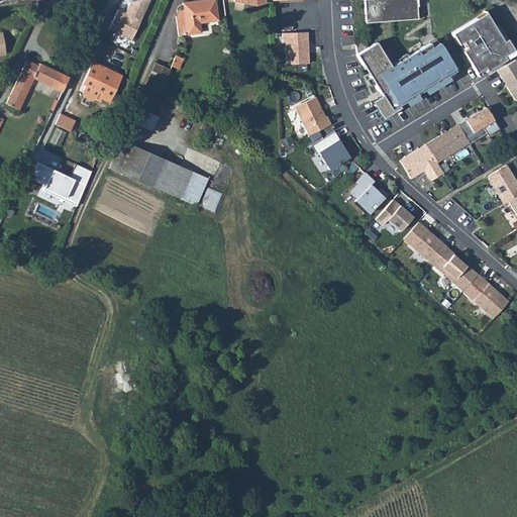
[(148,0),(134,0),(128,1),(124,10),(117,7),(107,28),(131,39),(148,0)]
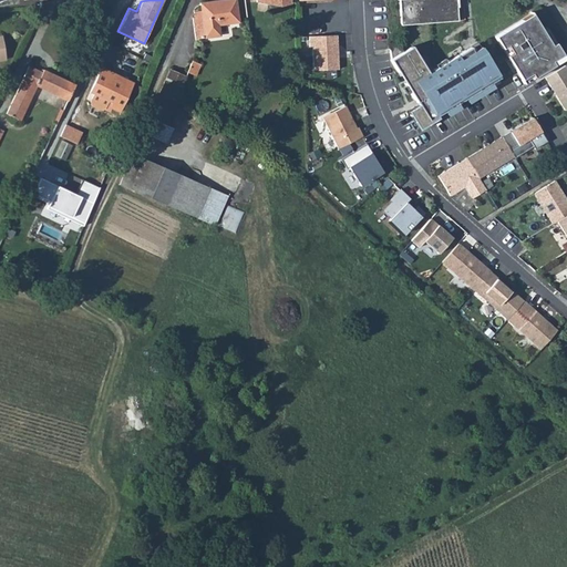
[(238,22),(235,0),(227,0),(200,4),(200,11),(194,12),(195,18),(193,18),(196,39),(202,39),(202,35),(204,35),(205,38),(219,37),(218,26),(238,22)]
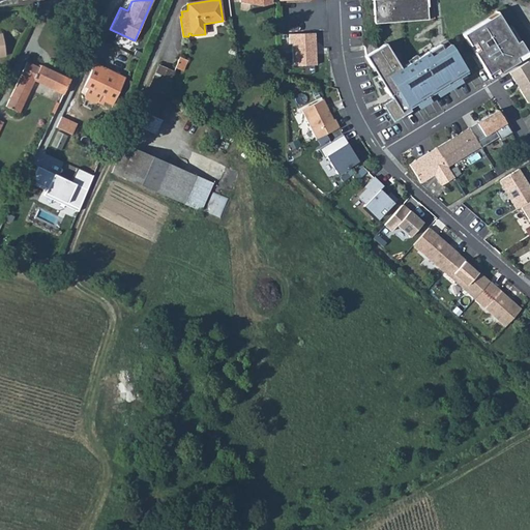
[(370,0),(373,23),(428,18),(425,0),(370,0)]
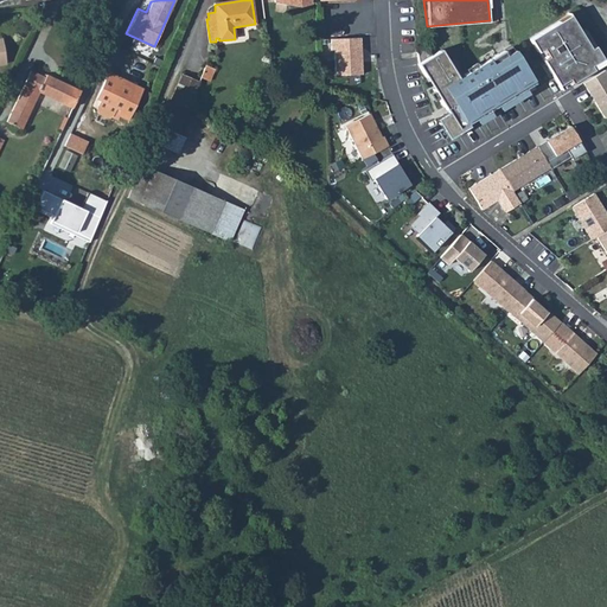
[(566,12),(526,38),(535,51),(541,48),(545,56),(541,58),(550,74),(561,66),(569,81),(590,66),(588,63),(600,55),(592,43),(588,46),(566,12)]
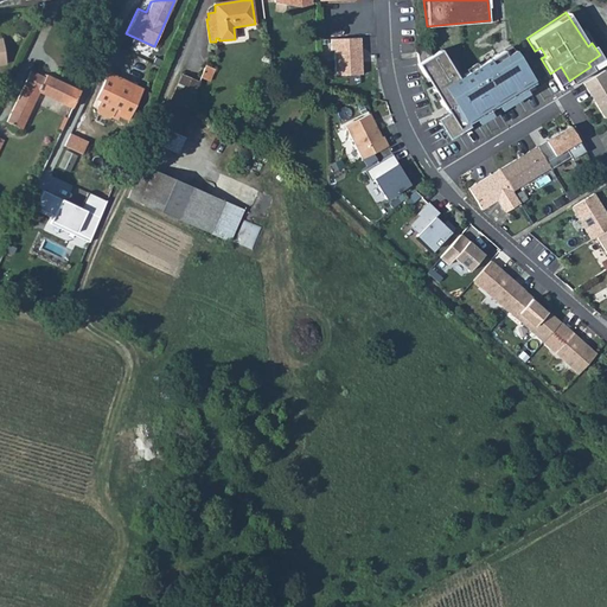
[(360,38),(331,39),(331,51),(334,51),(336,76),(362,74),(360,38)]
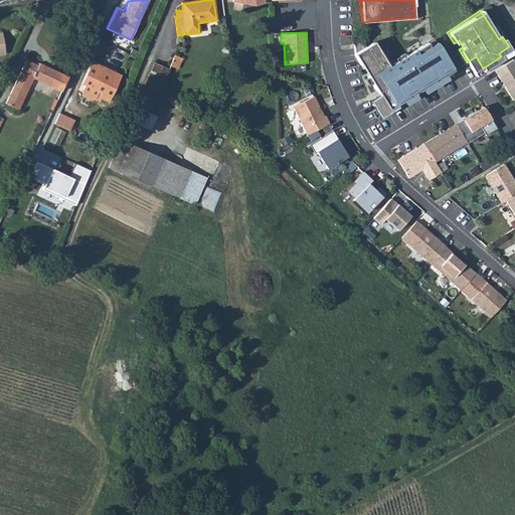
[(353,40),(355,53),(354,54),(360,64),(364,61),(371,72),(367,75),(379,96),(374,99),(383,113),(454,70),(437,42),(430,46),(427,42),(389,66),(374,42),(366,47),(361,39),(353,40)]
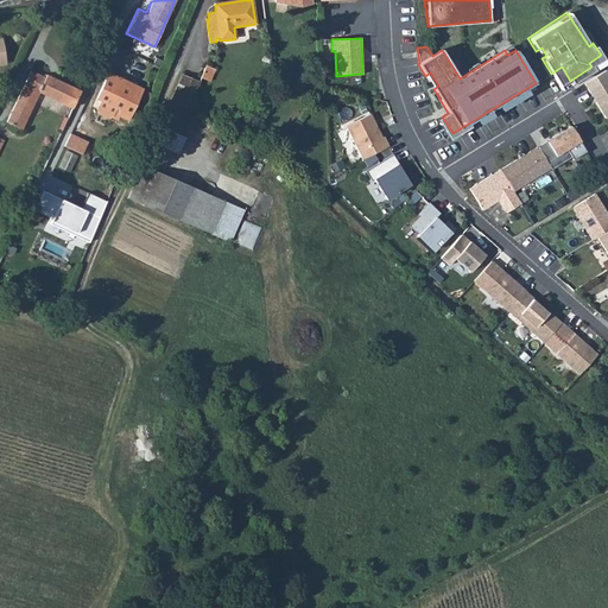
[(201,77),(209,81),(215,69),(206,65),(201,77)]
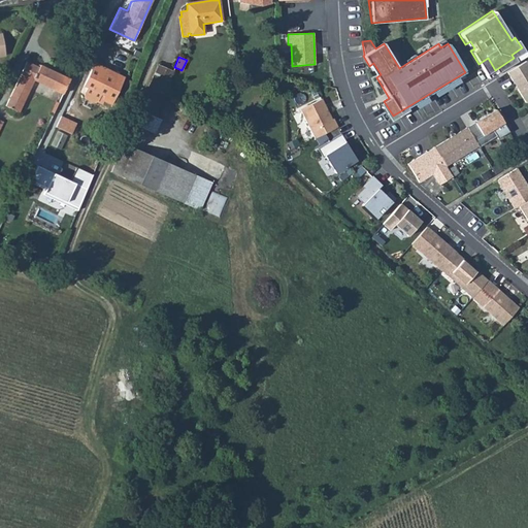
[(527,65),(524,58),(505,70),(525,100),(527,98),(527,65)]
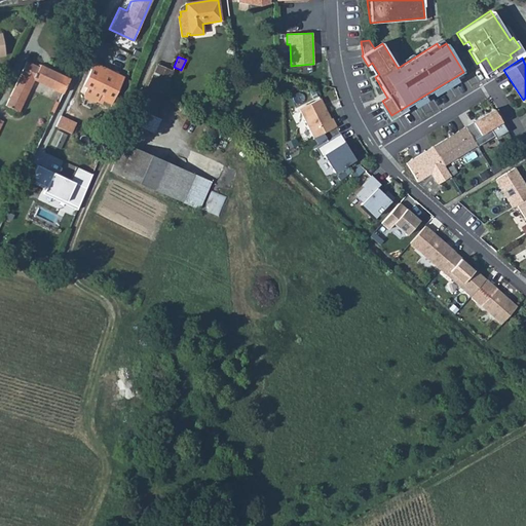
[(5,106),(19,112),(33,80),(62,94),(69,78),(40,65),(39,67),(26,61),(5,106)]
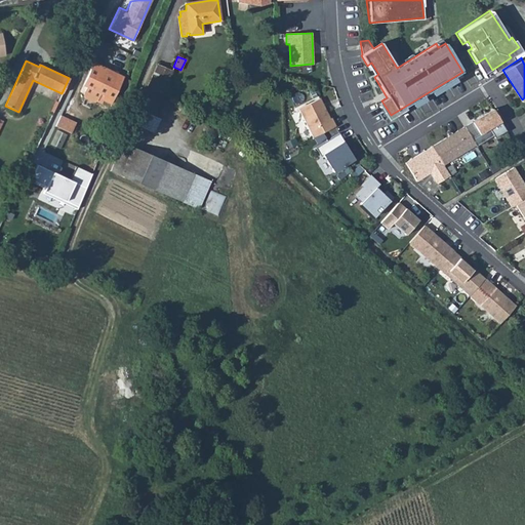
[(93,63),(83,85),(86,87),(83,94),(84,97),(92,102),(96,101),(99,93),(103,95),(102,99),(110,104),(117,88),(119,90),(125,93),(131,81),(122,77),(122,76),(93,63)]
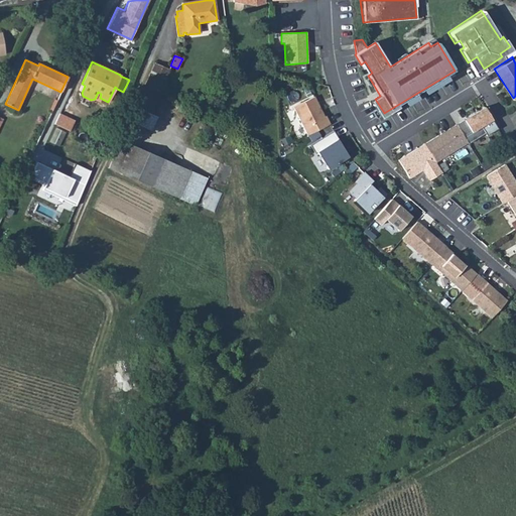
[(138,108),(153,115),(160,98),(157,97),(169,70),(155,62),(135,107),(138,108)]
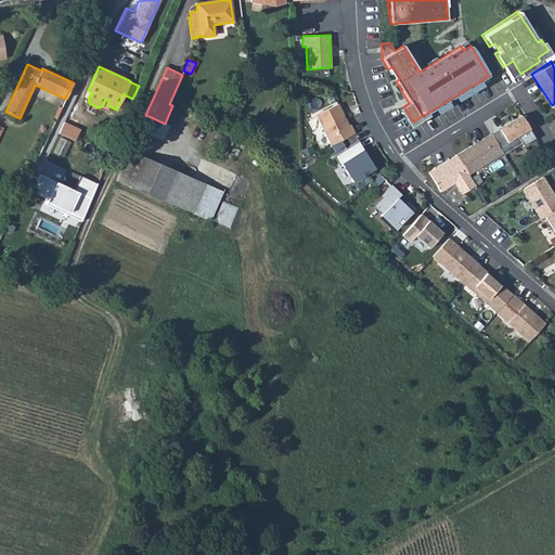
[(339,104),(317,115),(331,145),(355,134),(350,125),(349,126),(339,104)]
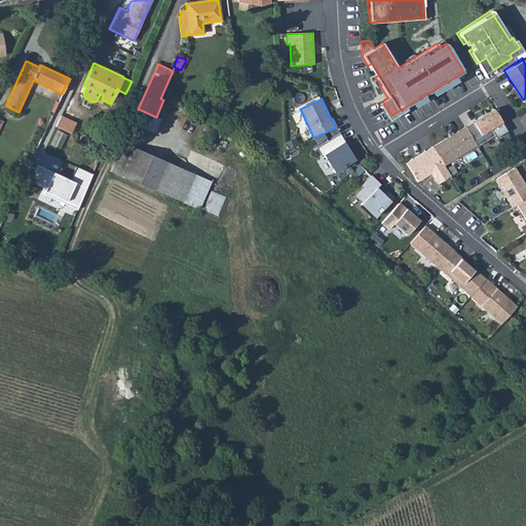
[(495,109),(473,122),(481,135),(473,140),(477,146),(478,147),(495,137),(496,139),(509,132),(495,109)]
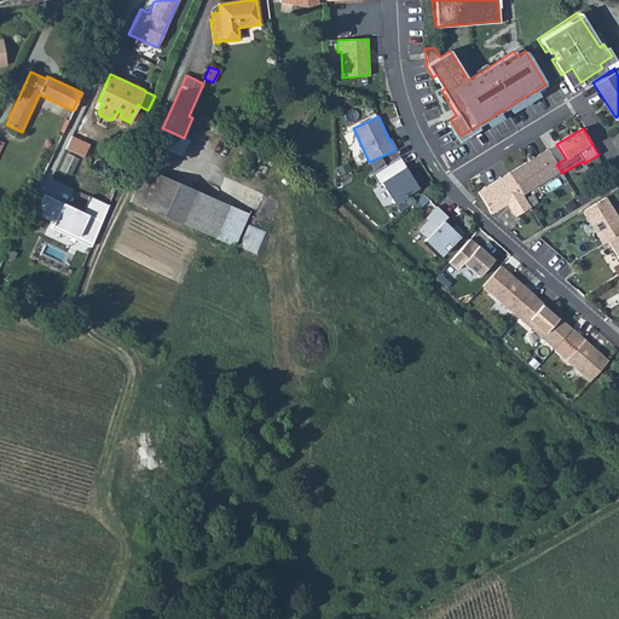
[(166,129),(158,146),(180,155),(186,139),(184,138),(166,129)]
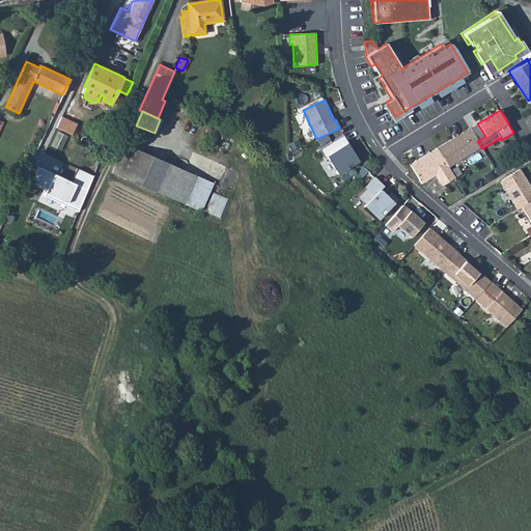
[(62,115),(58,126),(73,132),(77,121),(62,115)]
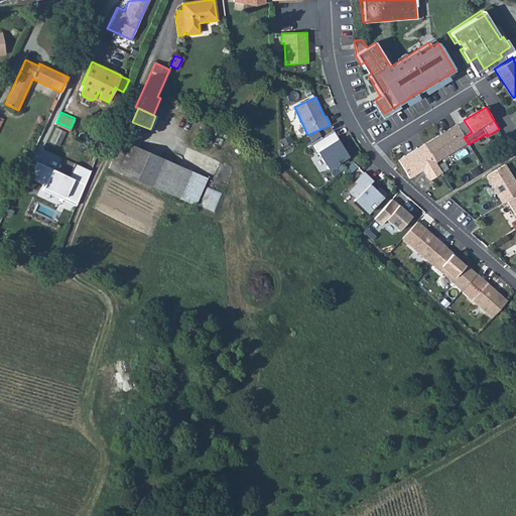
[(457,124),(424,144),(435,163),(468,143),(464,137),(457,124)]
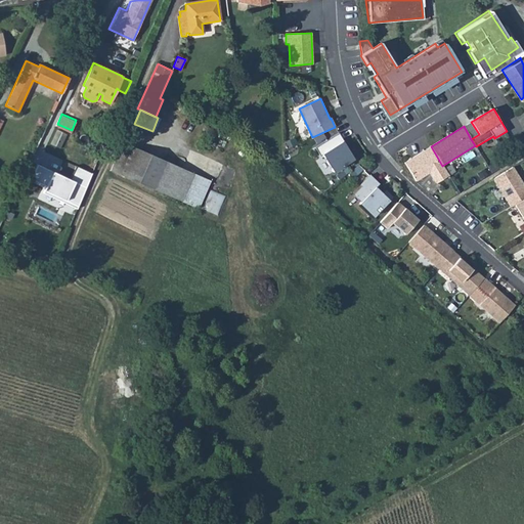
[(63,136),(66,132),(57,129),(52,142),(61,146),(64,137),(63,136)]
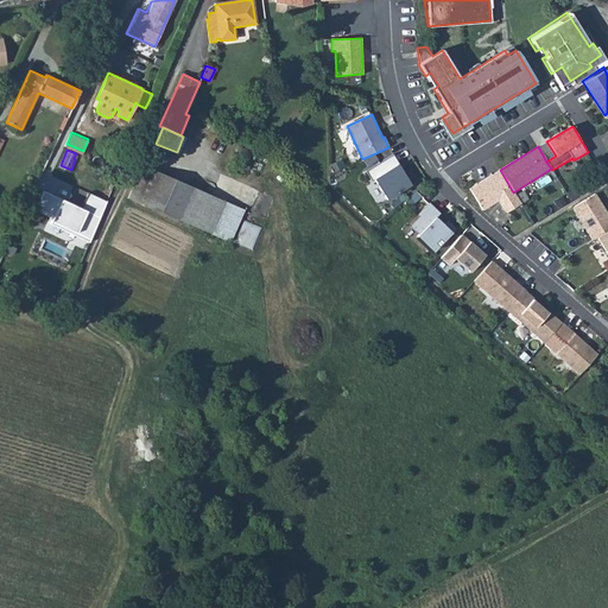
[(393,154),(366,171),(372,181),(374,179),(386,200),(412,184),(393,154)]
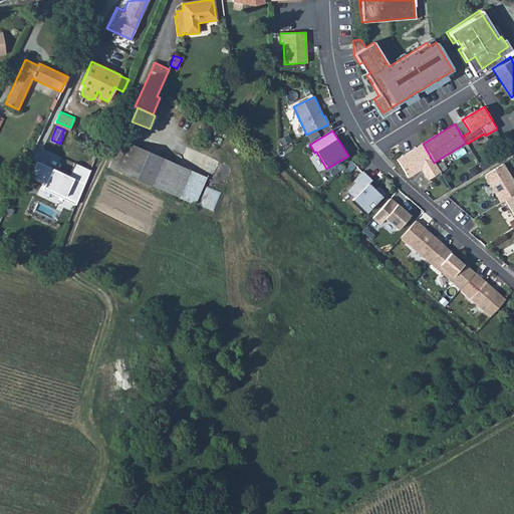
[(108,167),(195,202),(206,175),(119,139),(108,167)]
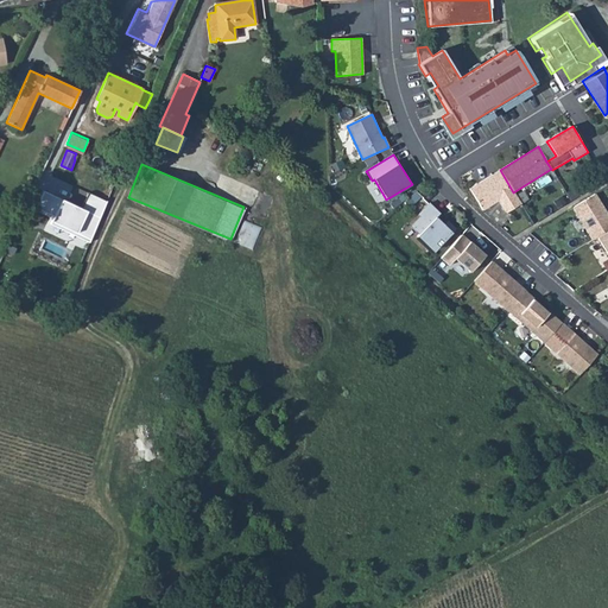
[(500,170),(469,188),(482,209),(498,201),(505,213),(520,203),(513,192),(500,170)]
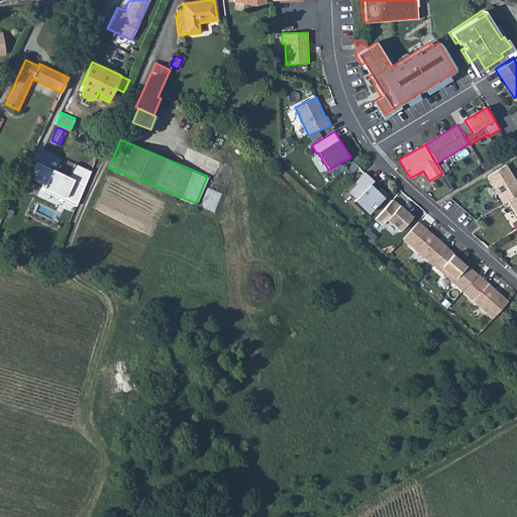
[(69,176),(37,162),(30,177),(43,183),(41,187),(75,202),(89,170),(75,164),(69,176)]
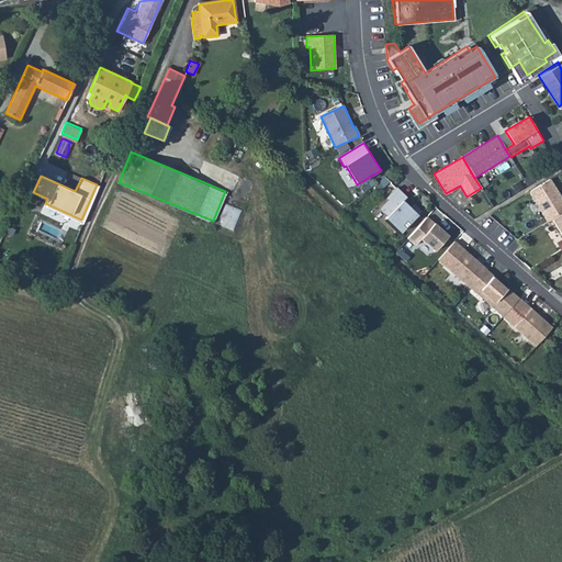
[(561,200),(550,180),(529,192),(547,222),(551,220),(561,213),(561,200)]
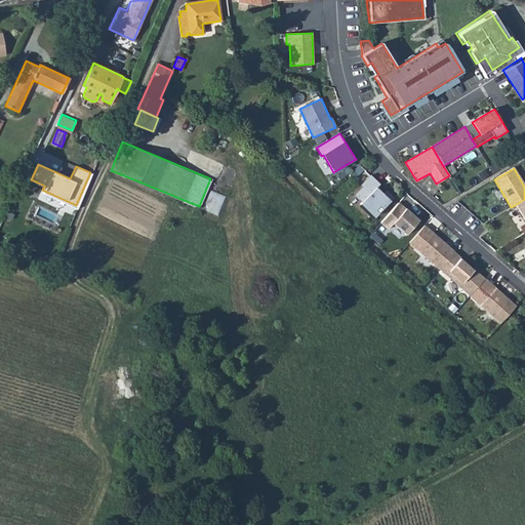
[(361,186),(364,188),(356,196),(363,202),(361,204),(374,217),(395,197),(387,190),(382,194),(377,188),(380,185),(371,175),(361,186)]
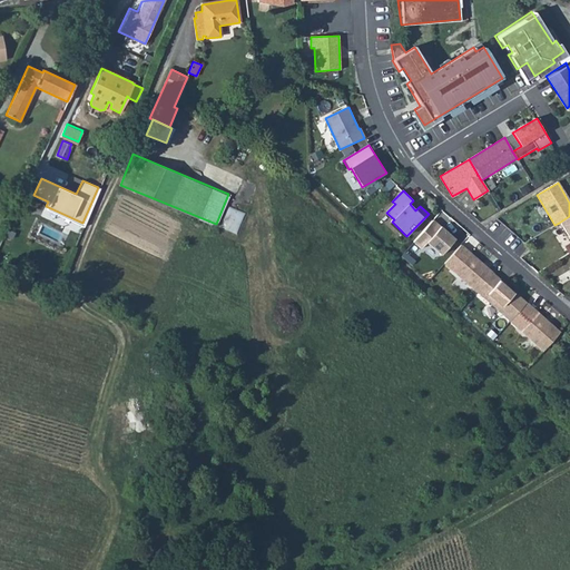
[(569,216),(559,223),(569,241),(569,216)]
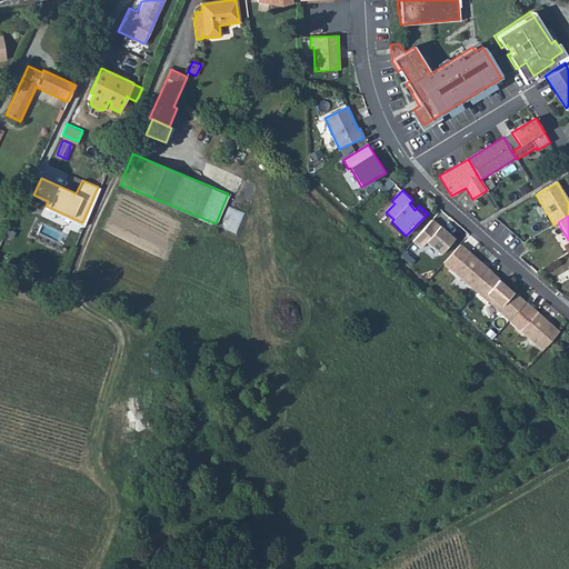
[(432,219),(412,241),(420,248),(426,241),(439,255),(453,240),(432,219)]
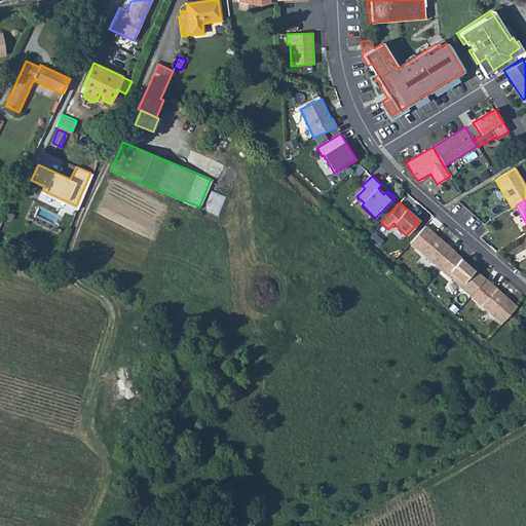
[(410,241),(440,268),(454,252),(425,225),(410,241)]
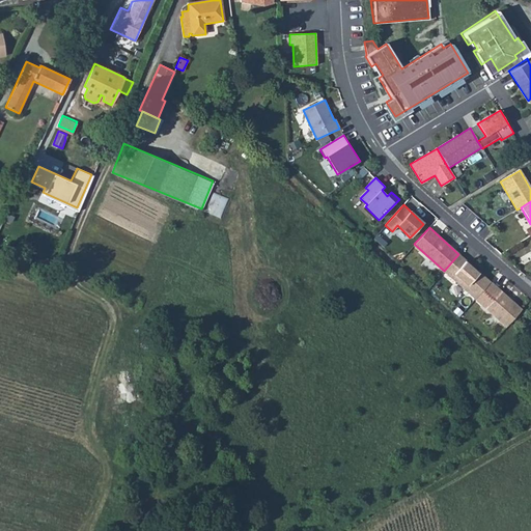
[(458,254),(444,271),(474,298),(490,281),(458,254)]
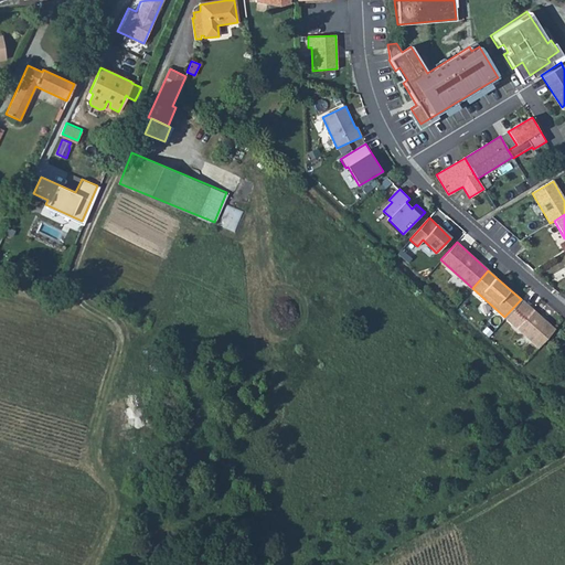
[(521,299),(504,317),(537,345),(553,328),(521,299)]
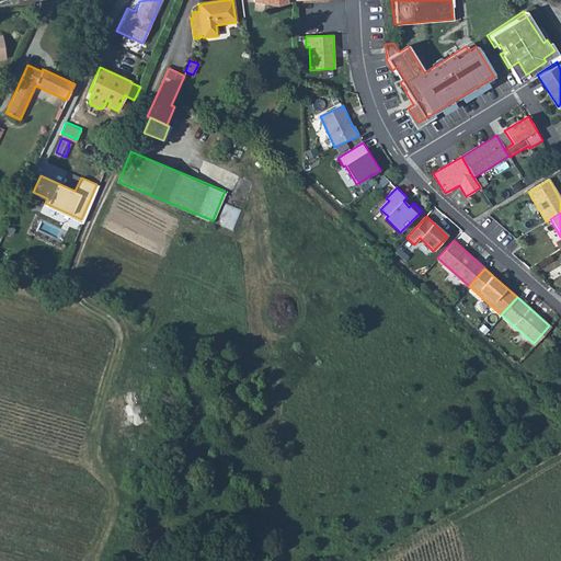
All buildings are outlined.
